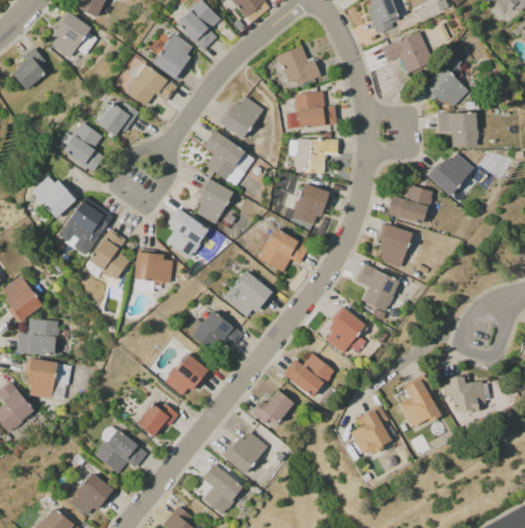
[(77,0),(74,8),(97,18),(103,0),(77,0)]
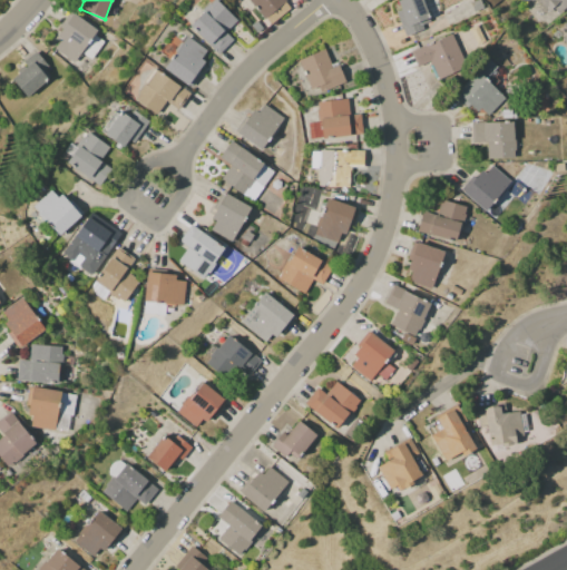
[(226,31),(237,20),(217,0),(213,0),(189,23),(218,53),(234,39),(226,31)]
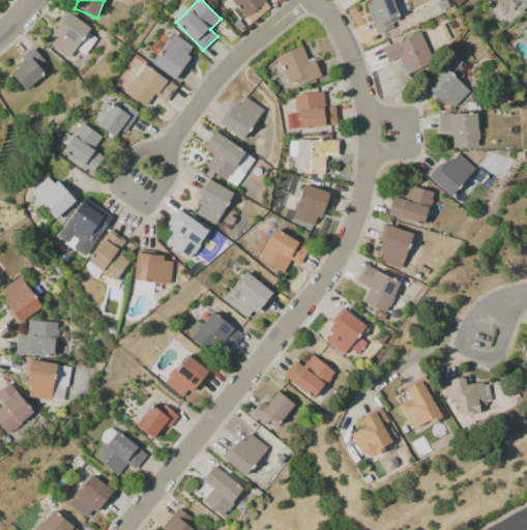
[(271,6),(266,0),(233,0),(252,23),(271,6)]
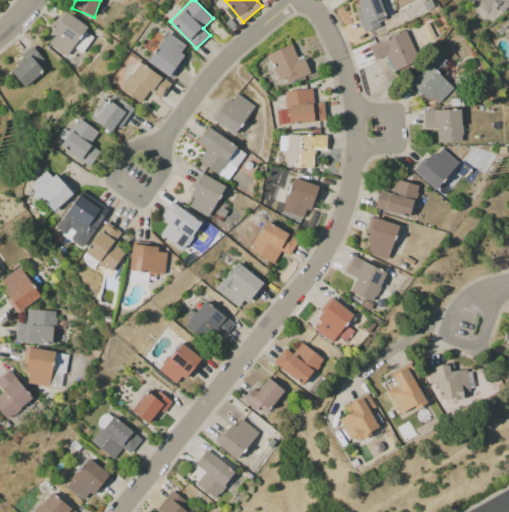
[(357,0),(361,9),(356,10),(364,31),(388,21),(380,0),(357,0)]
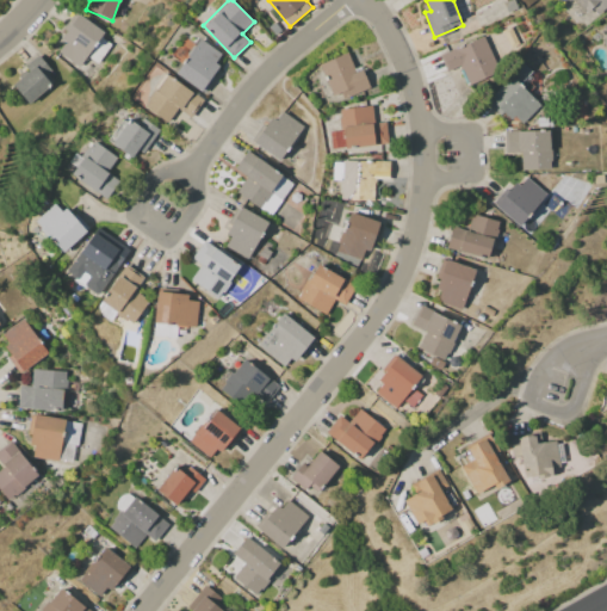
[(606,0),(580,0),(596,17),(606,6),(606,0)]
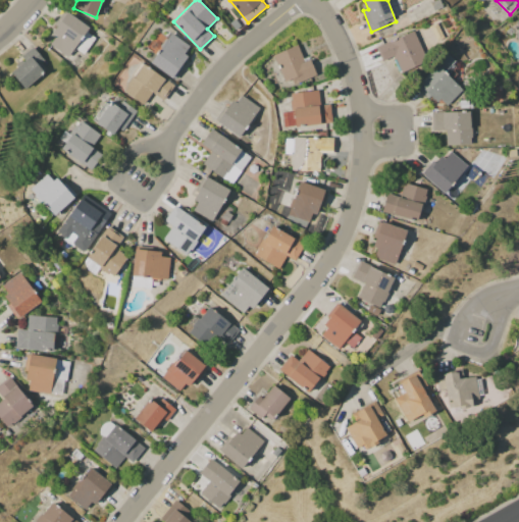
[(89,25),(66,12),(48,44),(70,57),(89,25)]
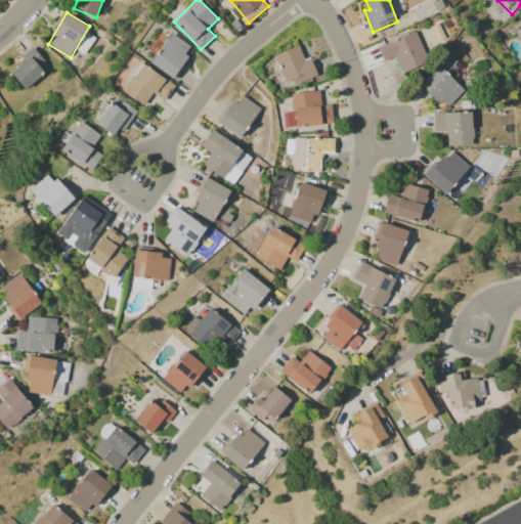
[(385,59),(395,55),(402,72),(429,60),(416,30),(380,46),(385,59)]
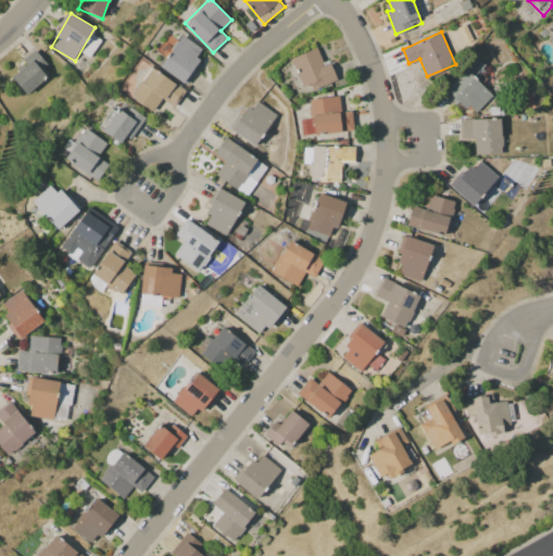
[(202,59),(198,57),(203,48),(181,35),(161,68),(187,84),(202,59)]
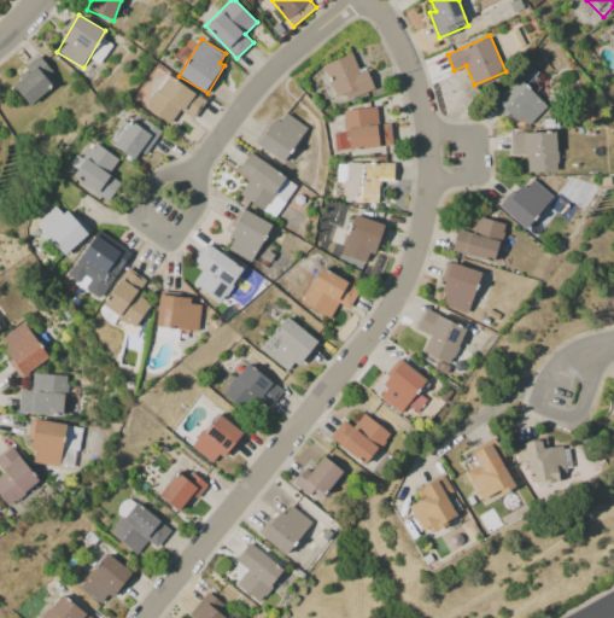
[(367,69),(360,71),(352,53),(325,63),(337,97),(345,93),(348,99),(374,88),(367,69)]
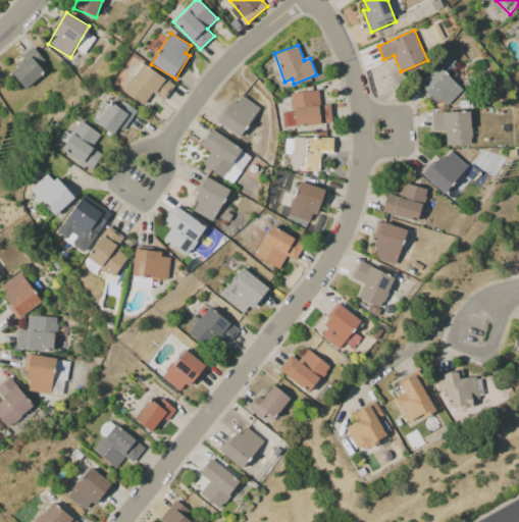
[(10,69),(23,88),(49,68),(36,50),(10,69)]
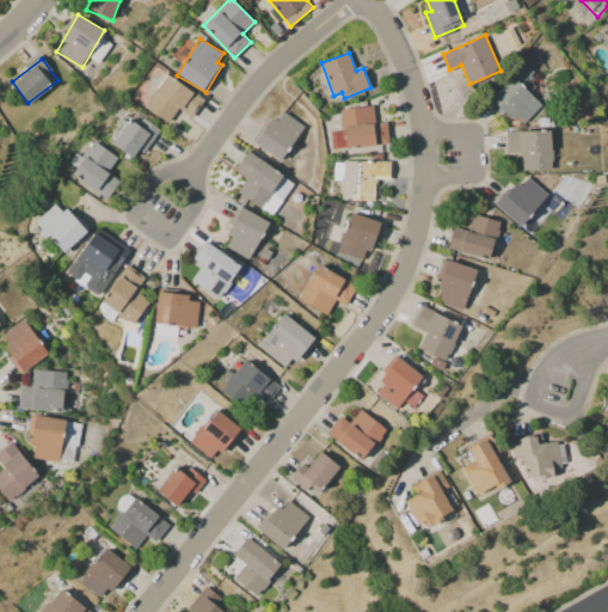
[(544,104),(529,92),(538,84),(529,77),(535,71),(524,61),(491,97),(522,127),(544,104)]
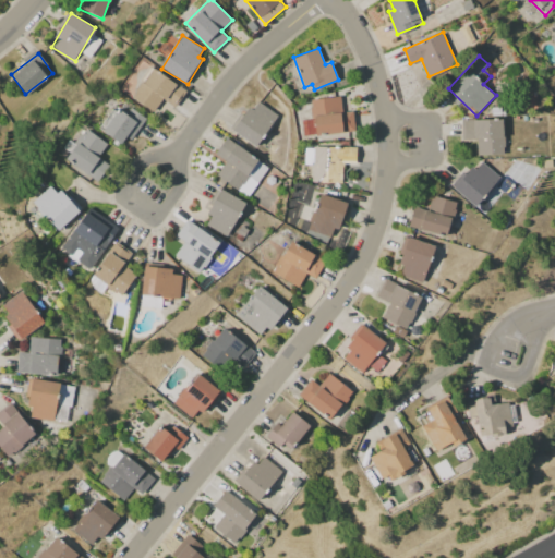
[(132,96),(154,112),(164,98),(175,107),(186,91),(154,67),(132,96)]
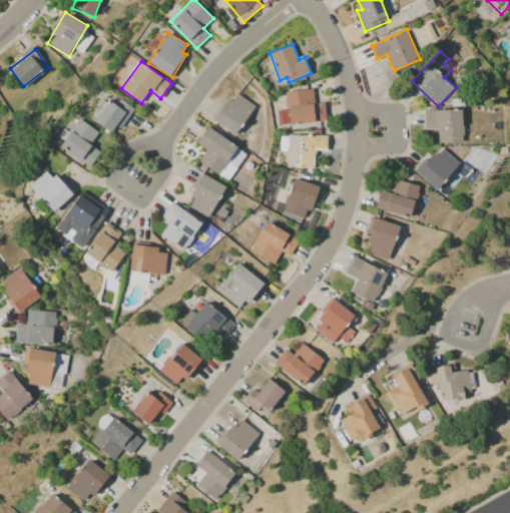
[(287,90),(289,123),(326,121),(325,102),(315,102),(315,89),(287,90)]
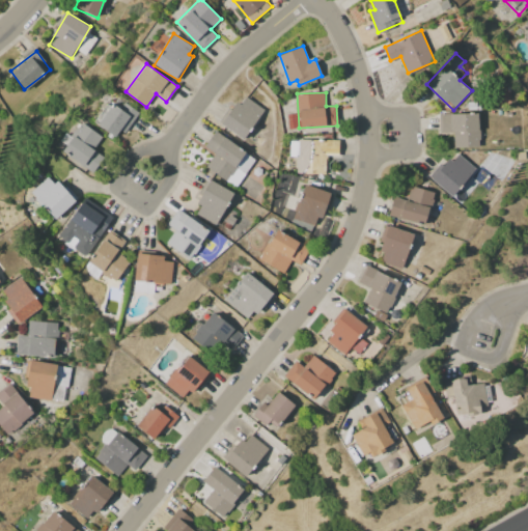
[(112,96),(96,124),(120,138),(136,111),(112,96)]
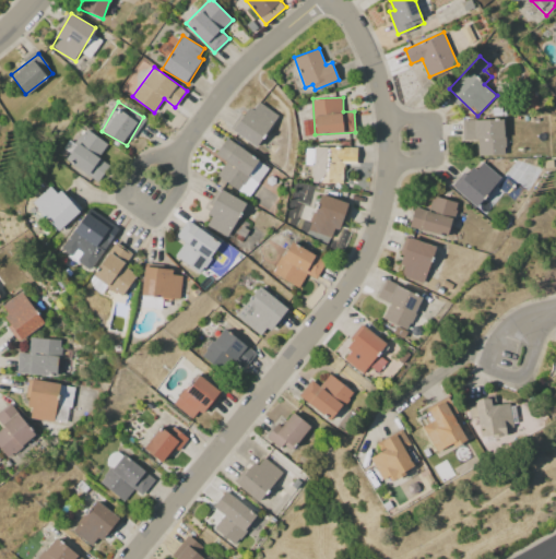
[(259,146),(279,114),(259,103),(255,109),(248,106),(234,132),(259,146)]
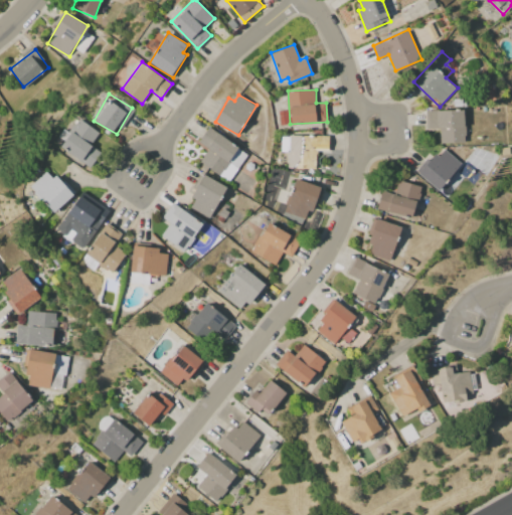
[(441,143),(465,143),(465,110),(428,110),(428,129),(440,129),(441,143)]
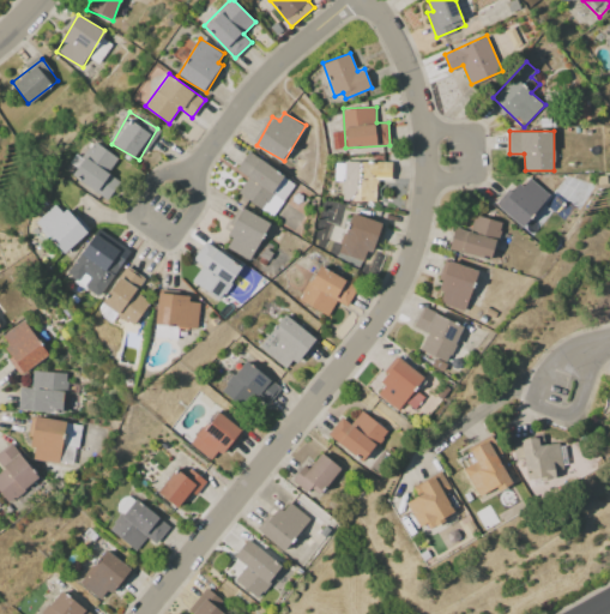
[(119,158),(95,140),(72,173),(108,200),(121,181),(109,170),(119,158)]
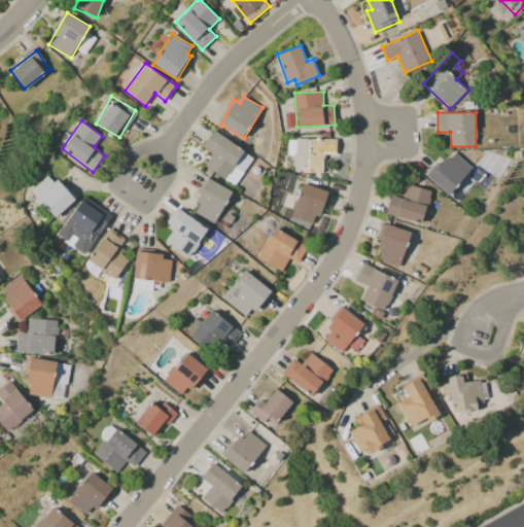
[(203,145),(214,151),(205,166),(235,185),(254,156),(213,130),(203,145)]
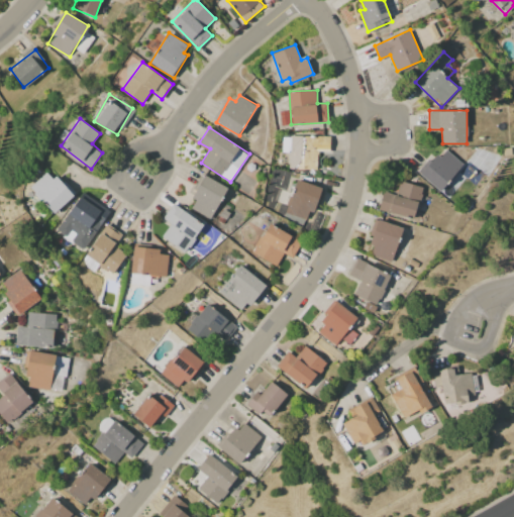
[(290,169),(317,170),(318,151),(330,151),(330,136),(291,135),(290,169)]
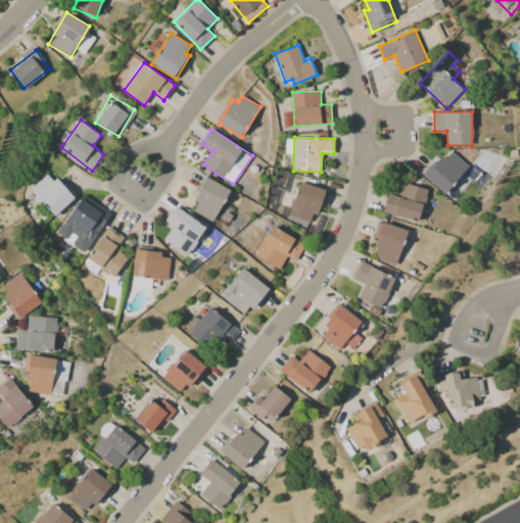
[(425,176),(444,193),(469,167),(451,149),(425,176)]
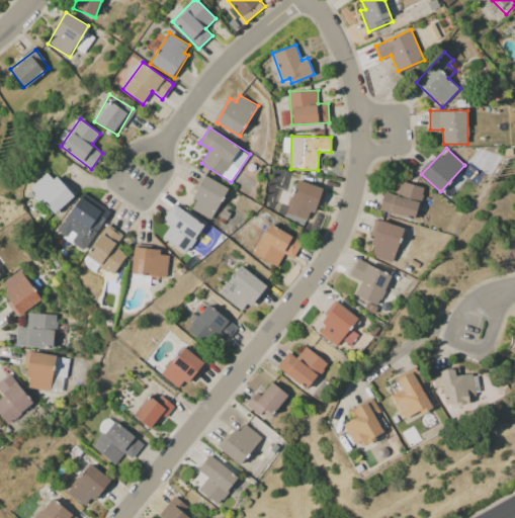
[(55,213),(74,195),(50,169),(30,187),(55,213)]
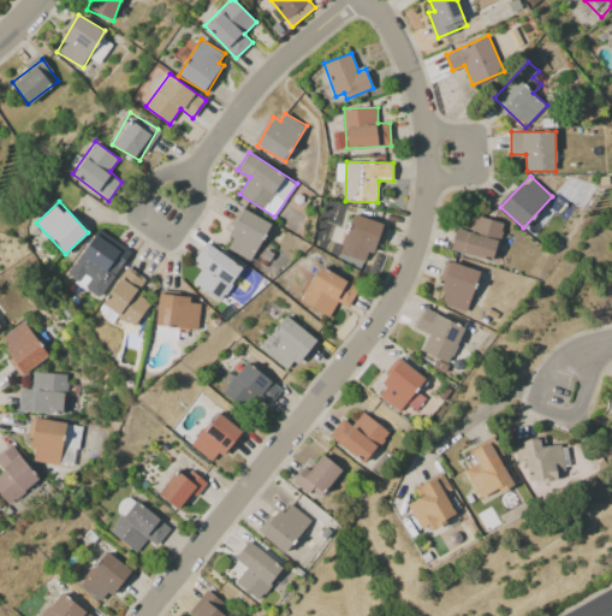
[(225,248),(253,261),(271,221),(243,209),(225,248)]
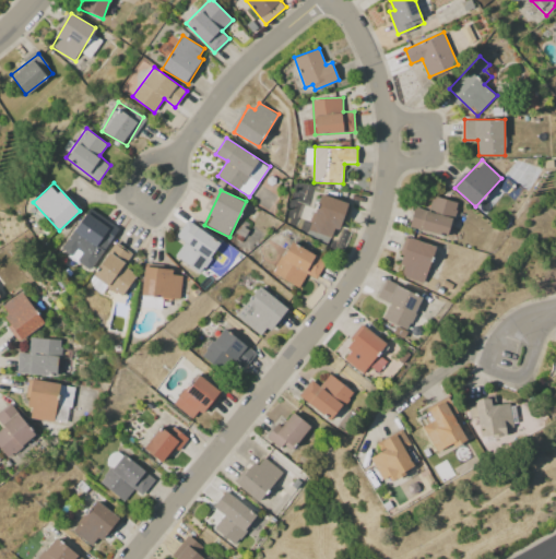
[(335,239),(349,203),(321,193),(309,229),(335,239)]
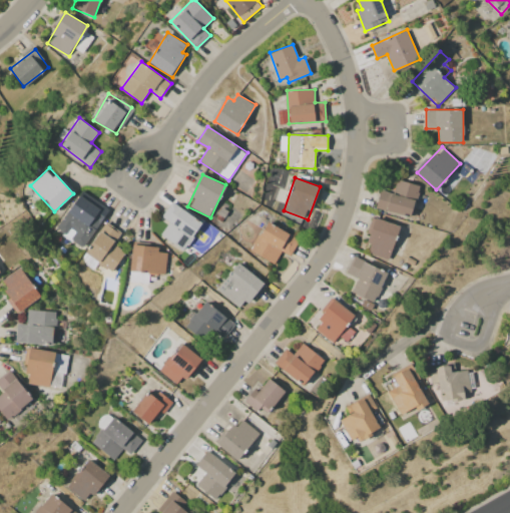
[(376,209),(412,217),(420,184),(397,179),(394,192),(380,189),(376,209)]
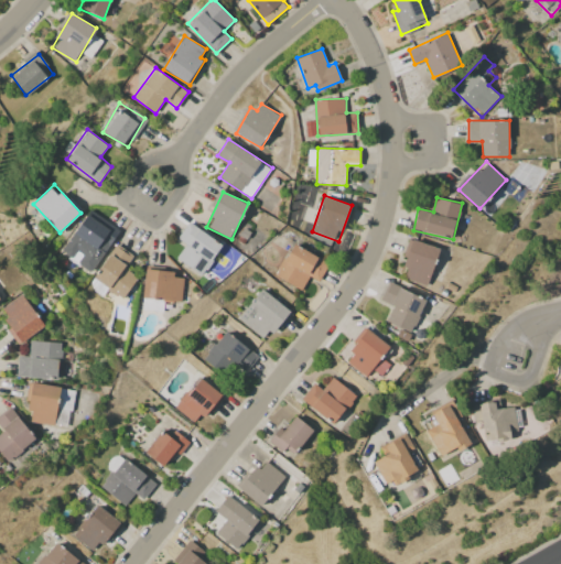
[(119,229),(89,209),(61,252),(90,272),(119,229)]
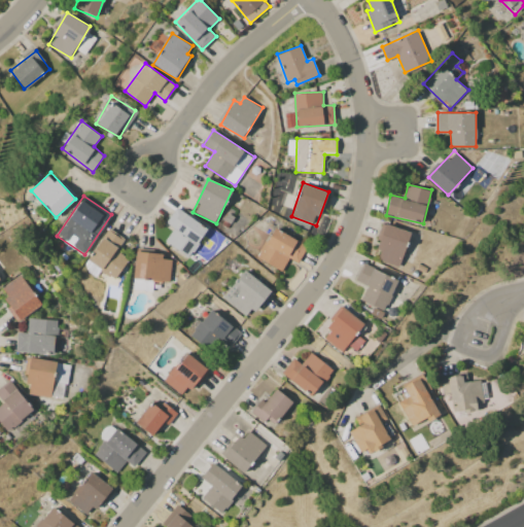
[(174,227),(166,241),(188,256),(208,227),(177,207),(167,222),(174,227)]
